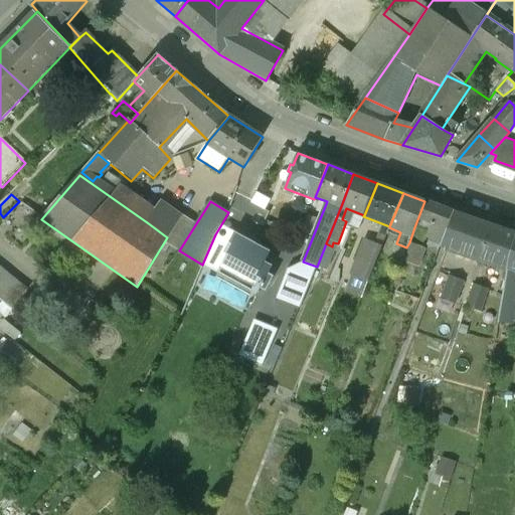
[(454,211),(425,201),(424,201),(414,227),(427,232),(425,238),(441,244),(454,212),(454,211)]
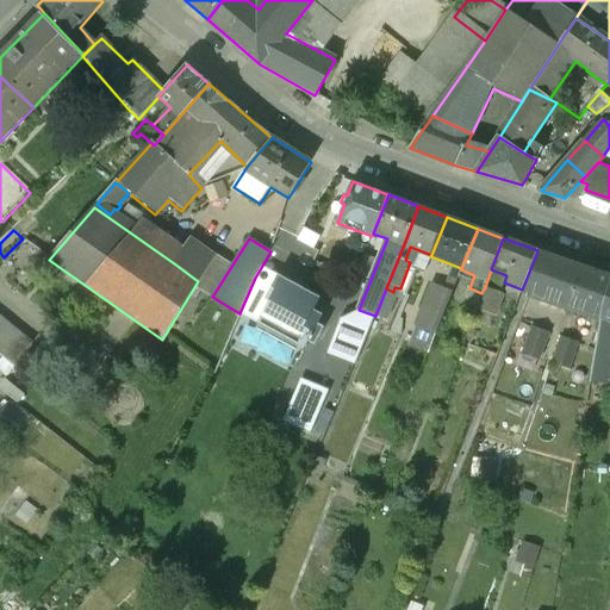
[(174,263),(198,281),(212,259),(188,243),(174,263)]
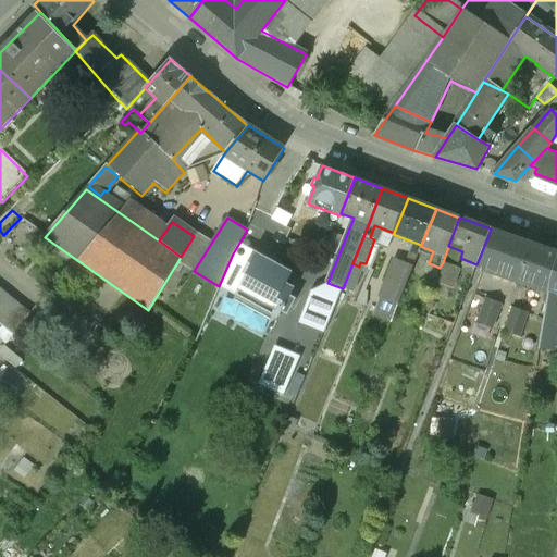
[(556,251),(491,229),(491,230),(477,264),(483,268),(482,270),(548,293),(551,279),(556,257),(556,251)]
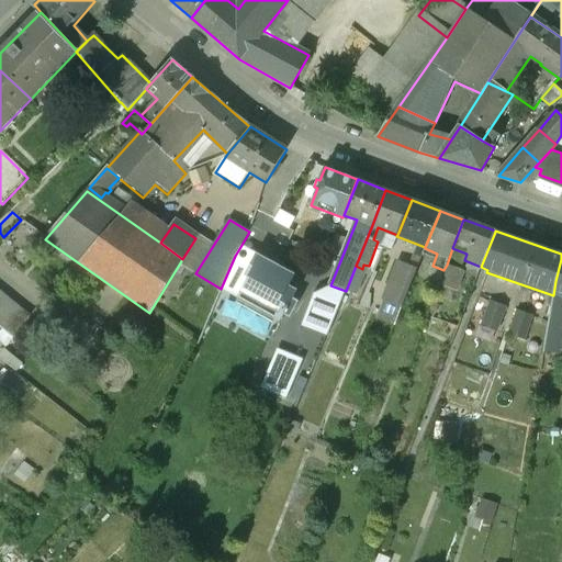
[(295,274),(242,245),(235,256),(221,289),(280,322),(283,314),(290,317),(299,302),(293,298),(298,290),(289,285),(295,274)]
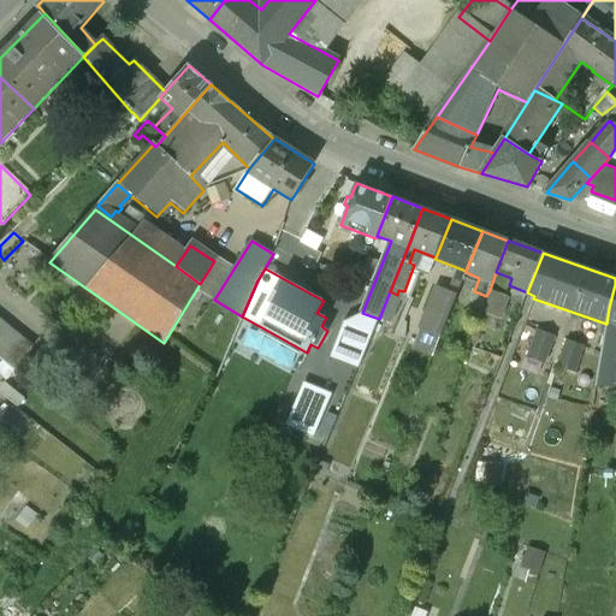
[(509,285),(511,278),(496,272),(490,290),(504,296),(509,285)]
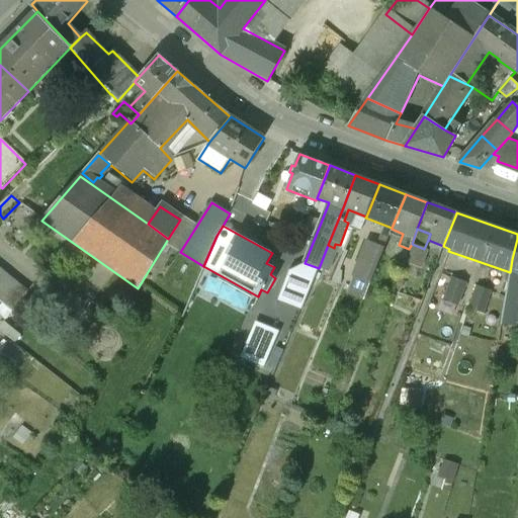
[(350,255),(377,265),(384,248),(357,237),(350,253),(350,255)]
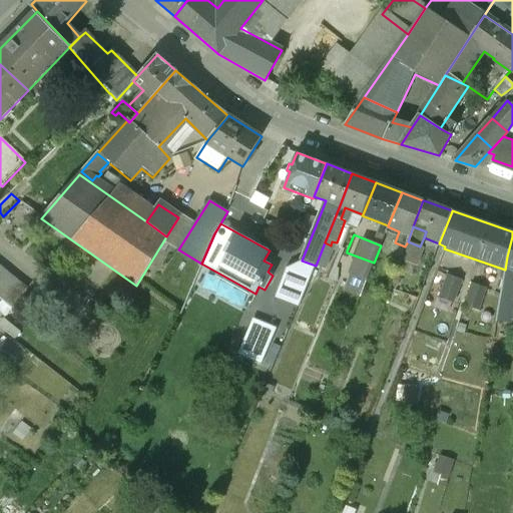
[(512,236),(507,257),(505,270),(496,320),(510,323),(511,316),(512,303),(512,276),(510,275),(511,269),(512,269),(512,236)]
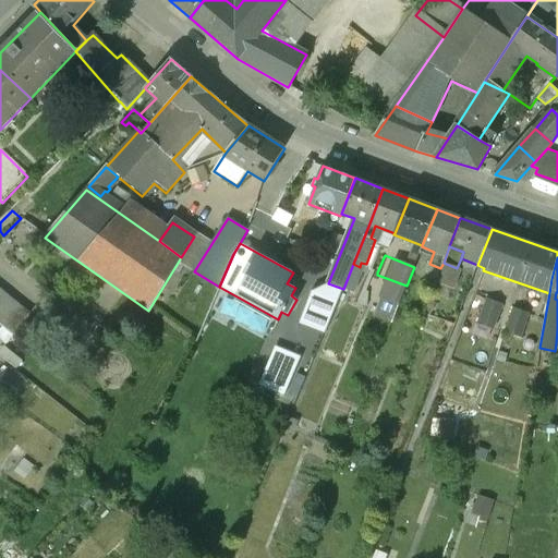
[(440,268),(435,282),(433,292),(448,298),(460,268),(457,268),(444,263),(440,268)]
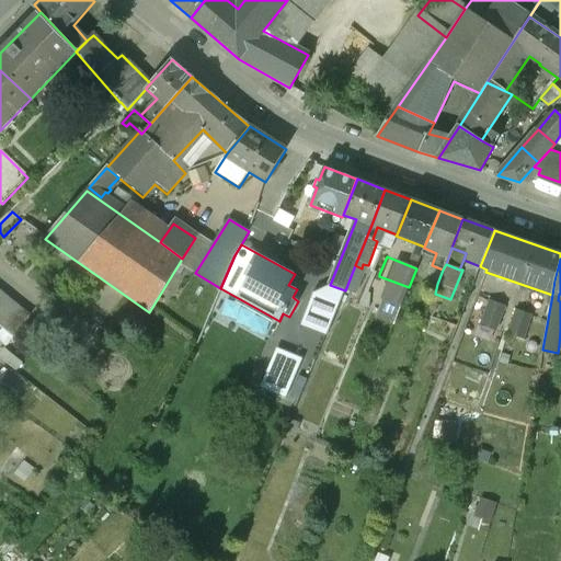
[(390,302),(401,307),(407,293),(409,287),(379,276),(379,274),(373,272),(364,293),(390,302)]
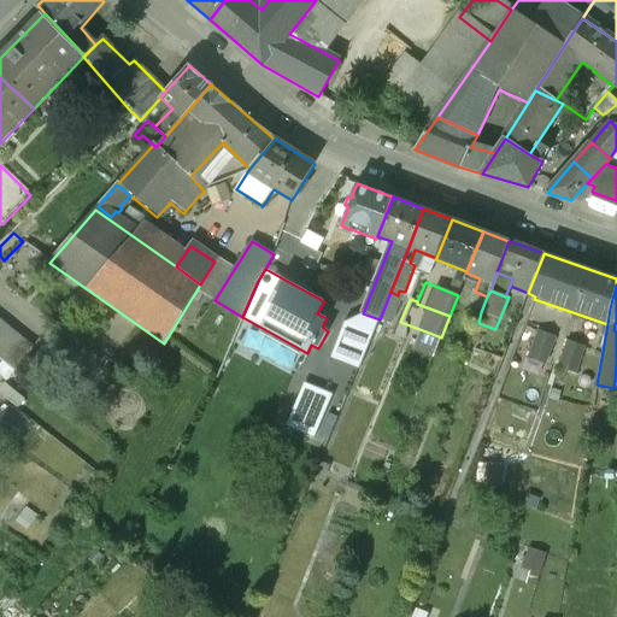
[(359,368),(380,319),(363,313),(345,323),(331,357),(359,368)]
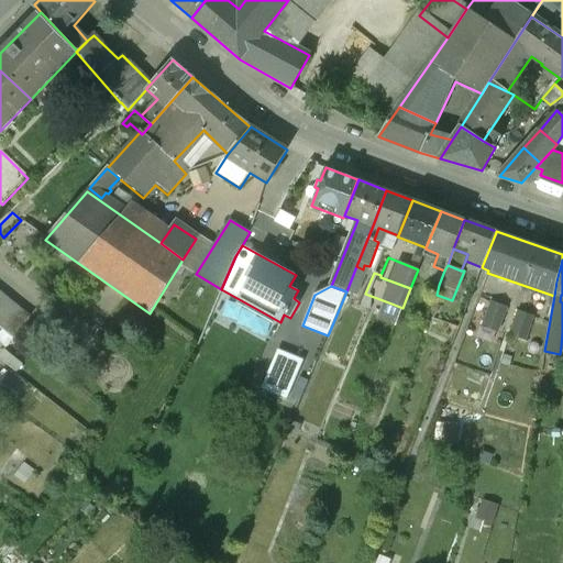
[(408,294),(403,308),(415,312),(420,298),(408,294)]
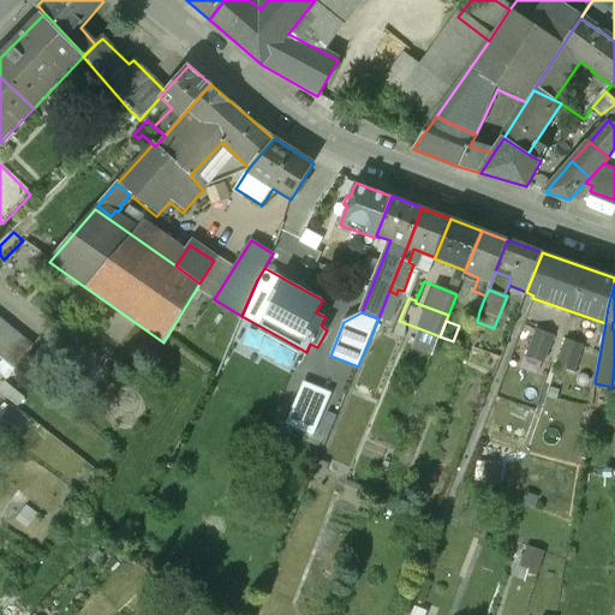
[(31,351),(0,326),(0,358),(16,371),(31,351)]
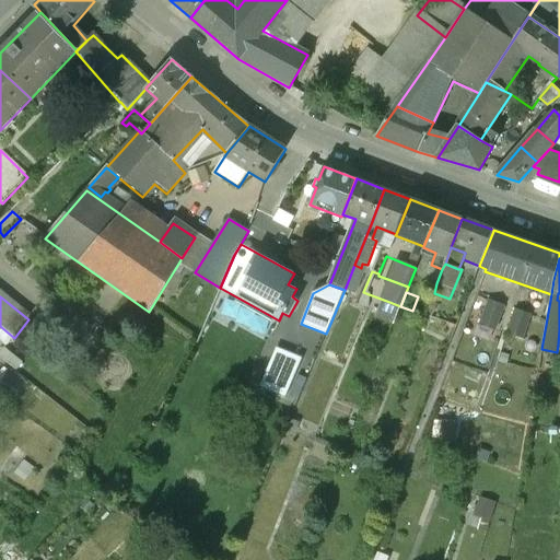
[(490,299),(480,323),(493,327),(502,304),(490,299)]
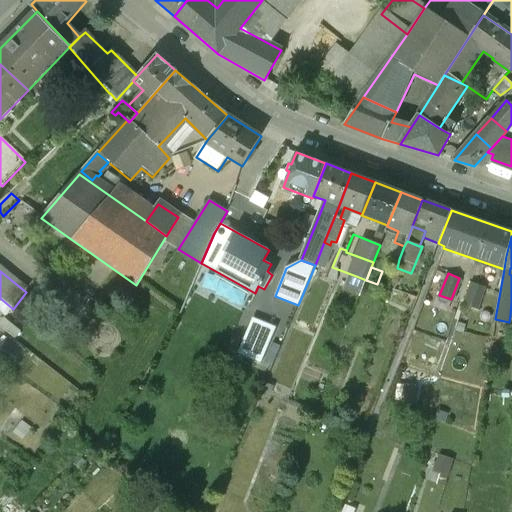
[(360,295),(366,280),(356,276),(353,286),(343,282),(341,288),(360,295)]
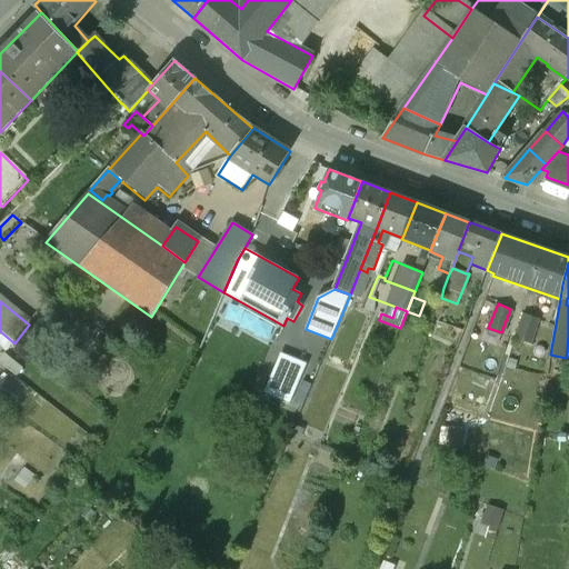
[(525,313),(516,338),(529,342),(538,318),(525,313)]
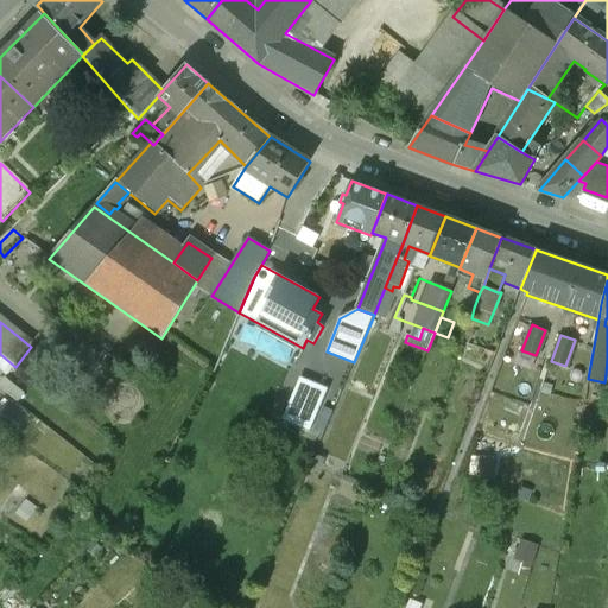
[(283,422),(310,432),(328,388),(301,378),(283,422)]
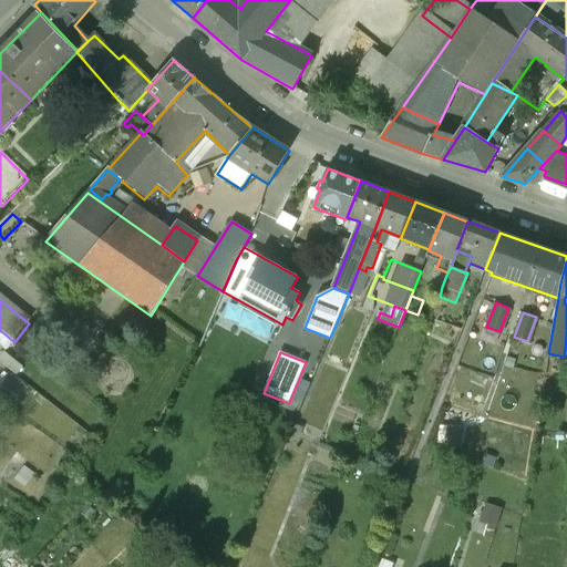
[(447,426),(445,445),(462,446),(463,428),(447,426)]
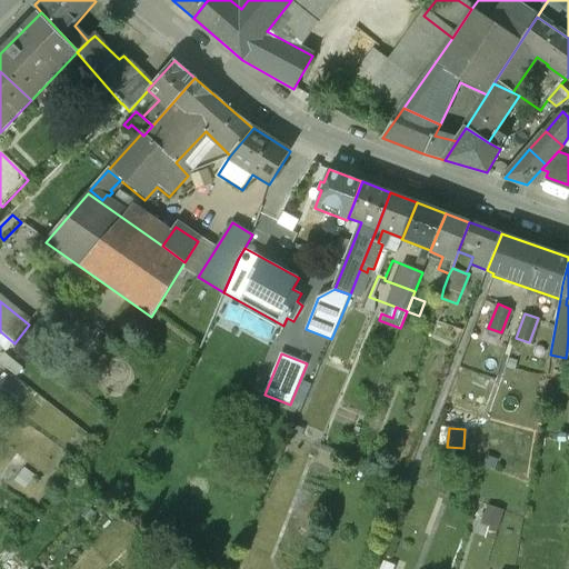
[(487,506),(481,523),(499,530),(505,512),(487,506)]
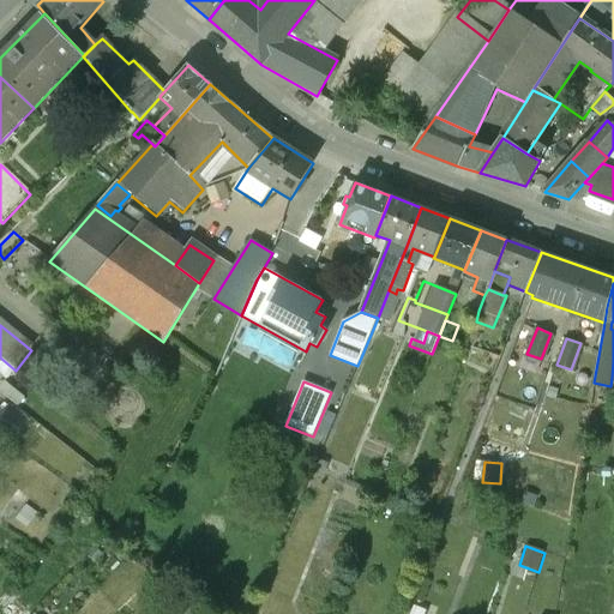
[(22,613),(11,603),(1,613),(22,613)]
